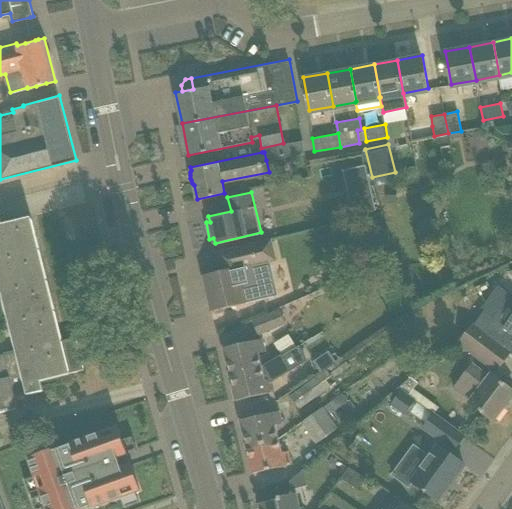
[(0,289),(15,350),(26,391),(26,394),(43,389),(41,380),(70,373),(70,372),(84,368),(76,336),(62,340),(30,216),(1,223),(0,218),(0,289)]
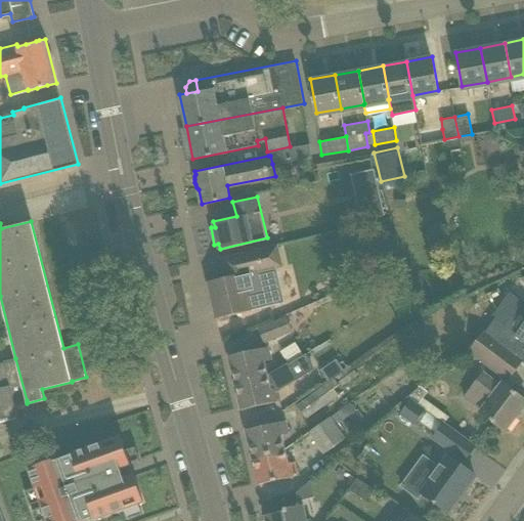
[(233,274),(208,280),(216,317),(236,312),(281,302),(277,284),(273,268),(282,266),(277,245),(229,256),(233,274)]
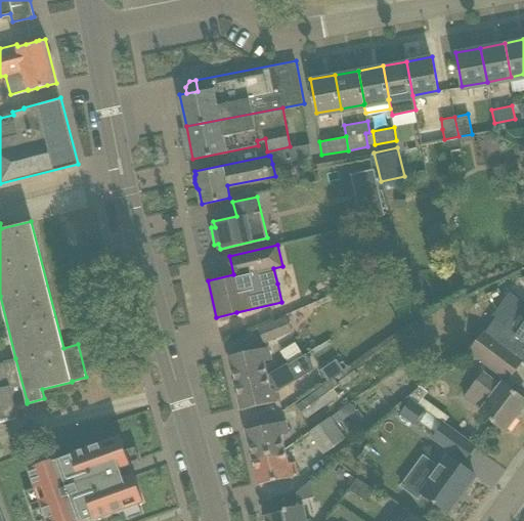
[(401,264),(386,271),(397,295),(412,288),(401,264)]
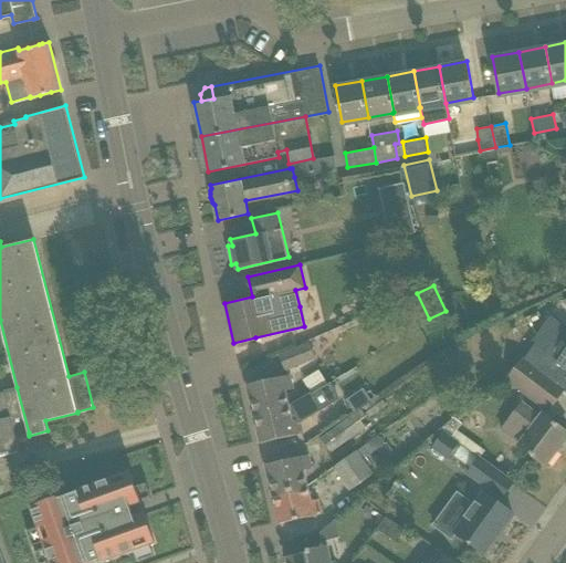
[(534,342),(524,355),(558,381),(557,383),(565,388),(565,387),(565,322),(564,324),(545,350),(534,342)]
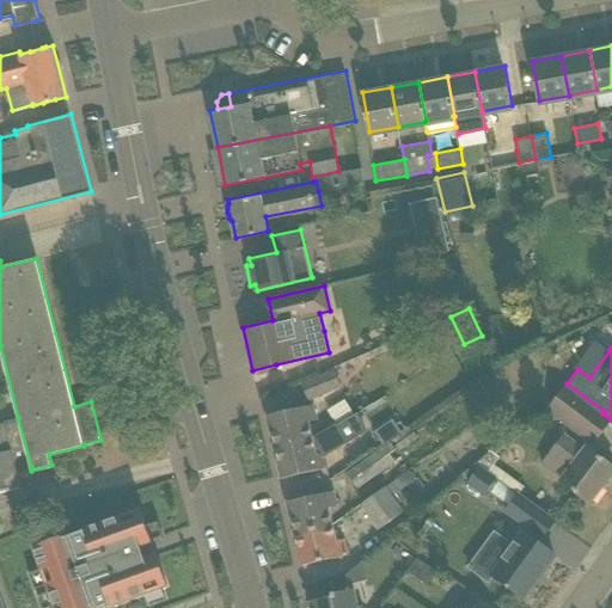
[(301,382),(307,397),(340,384),(334,369),(301,382)]
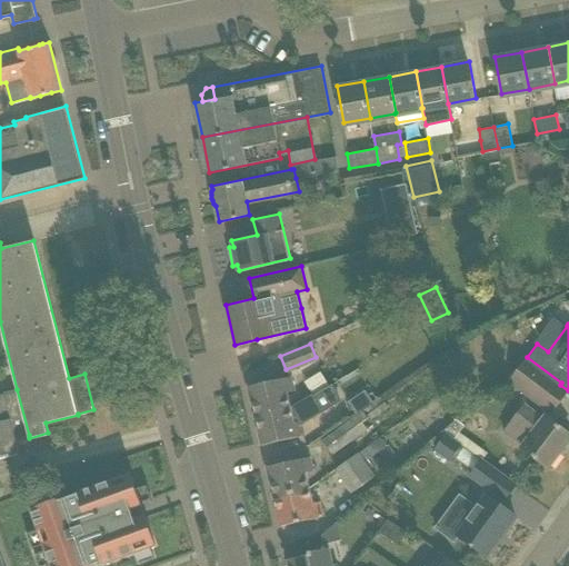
[(527,357),(509,379),(551,411),(568,390),(560,385),(561,383),(527,357)]
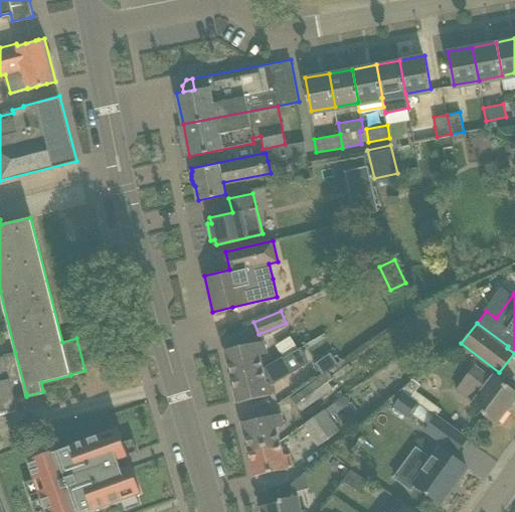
[(263,339),(225,348),(231,374),(262,367),(259,354),(266,352),(263,339)]
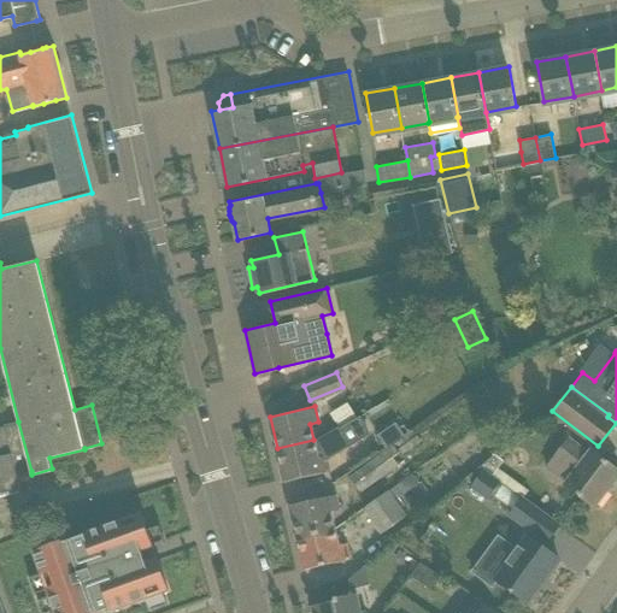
[(395,420),(377,432),(386,446),(387,448),(394,443),(405,435),(404,434),(395,420)]
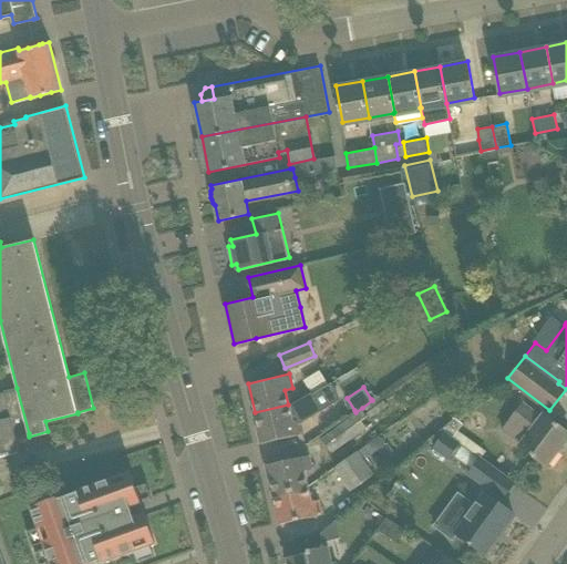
[(0,459),(20,454),(16,437),(29,433),(17,388),(0,391),(0,459)]
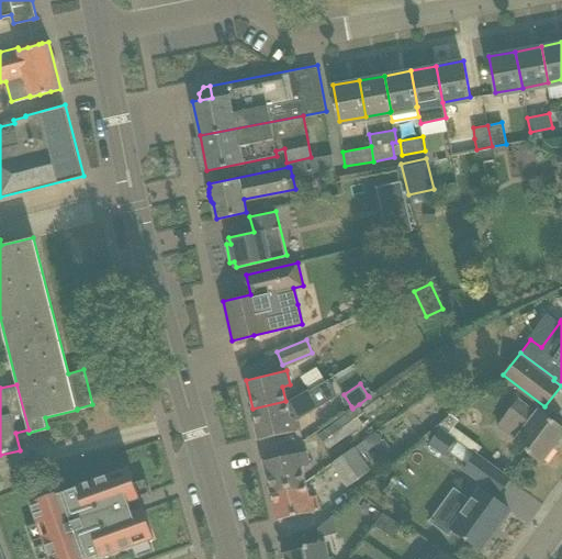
[(285,401),(253,409),(259,438),(301,428),(298,418),(318,405),(308,388),(285,401)]
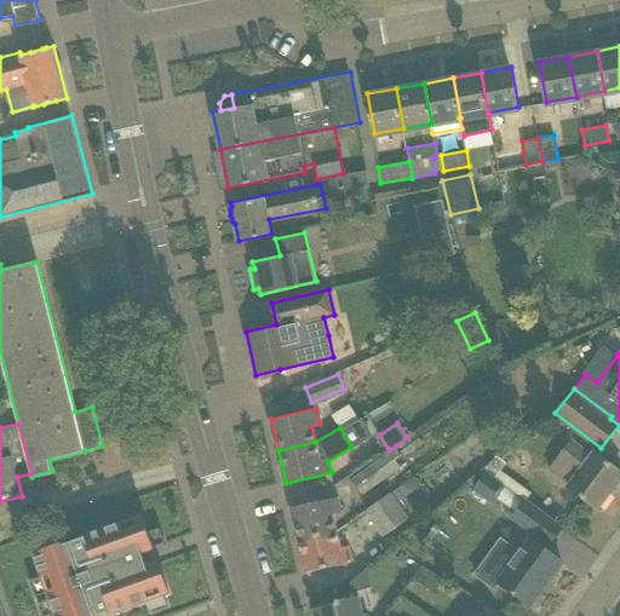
[(407,437),(396,445),(400,452),(402,455),(423,442),(419,438),(415,431),(407,437)]
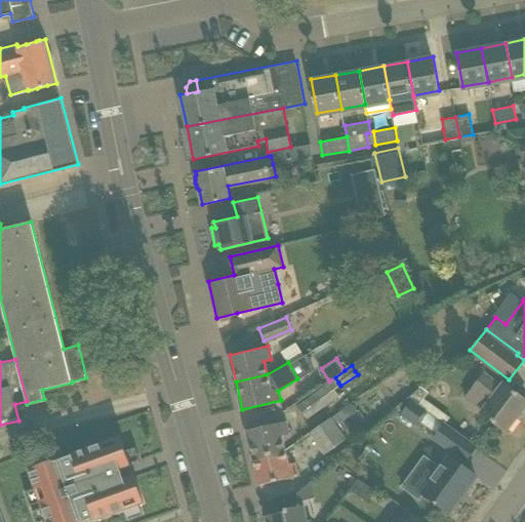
[(485,370),(474,386),(490,398),(481,409),(480,410),(489,417),(506,430),(524,404),(524,398),(502,382),(501,383),(485,370)]
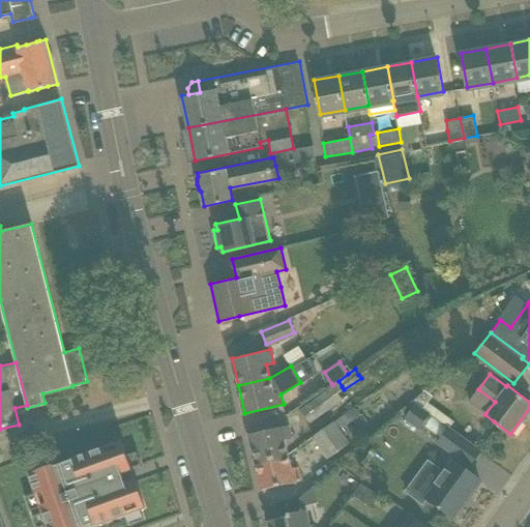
[(410,400),(448,428),(453,420),(428,402),(433,394),(424,388),(410,400)]
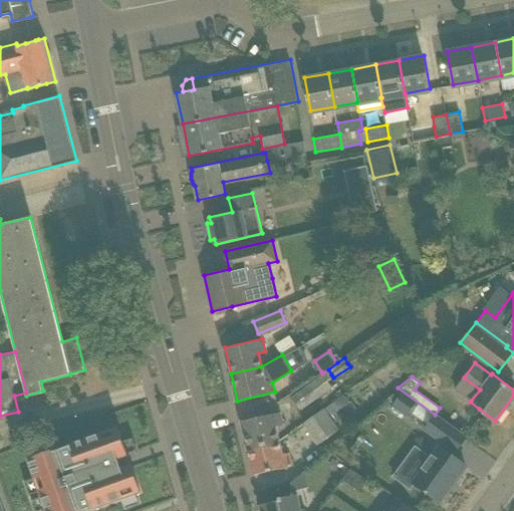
[(424,428),(456,451),(466,436),(435,415),(398,388),(384,399),(407,415),(409,412),(427,425),(424,428)]
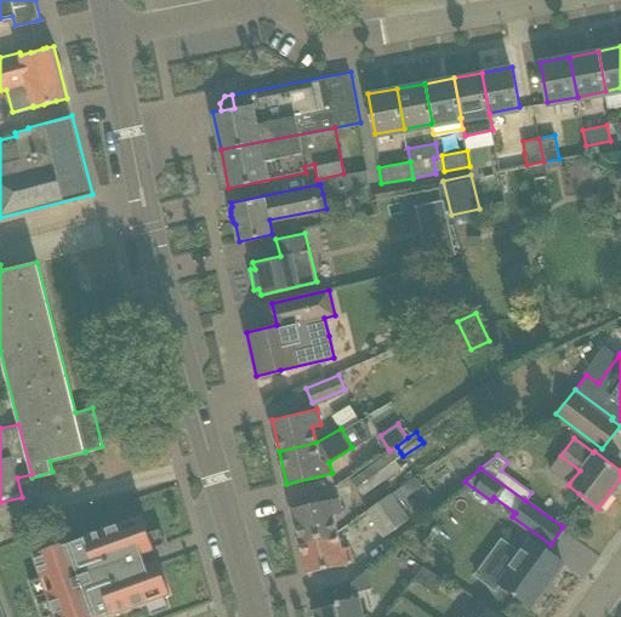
[(408,480),(415,490),(422,485),(415,475),(408,480)]
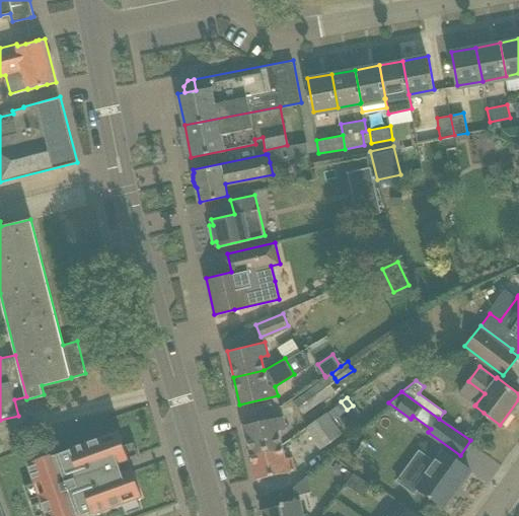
[(327,411),(304,427),(319,449),(343,433),(327,411)]
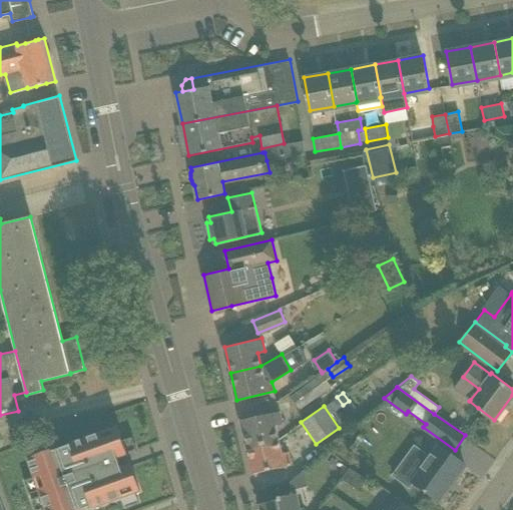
[(279,411),(241,420),(247,446),(278,439),(274,425),(282,423),(279,411)]
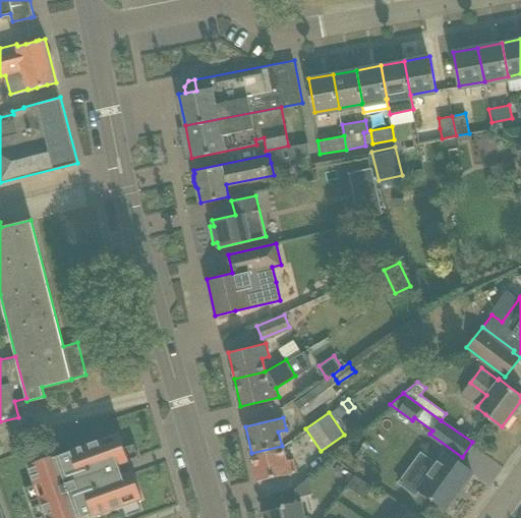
[(61,452),(27,464),(47,517),(83,517),(83,516),(94,513),(95,515),(142,498),(132,468),(122,472),(119,464),(129,460),(119,432),(71,449),(71,451),(61,454),(61,452)]
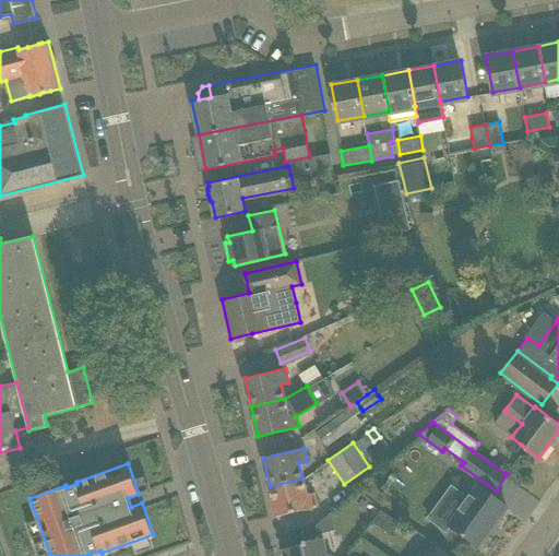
[(302,478),(270,486),(276,516),(317,506),(313,492),(306,493),(302,478)]
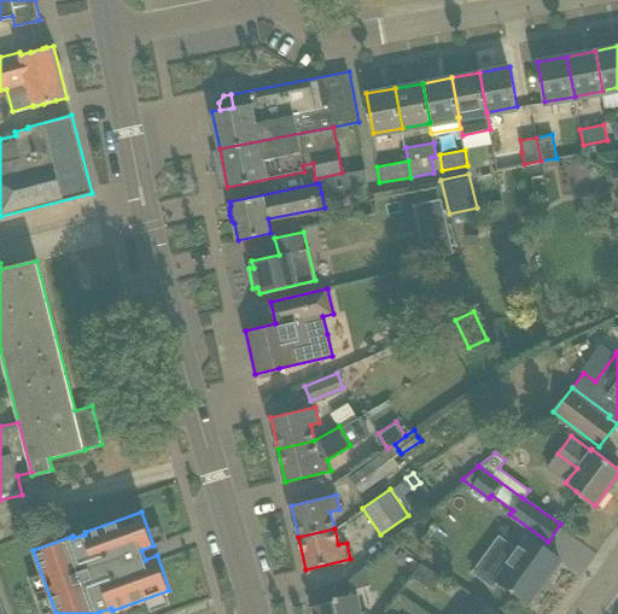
[(528,534),(495,579),(528,602),(559,557),(528,534)]
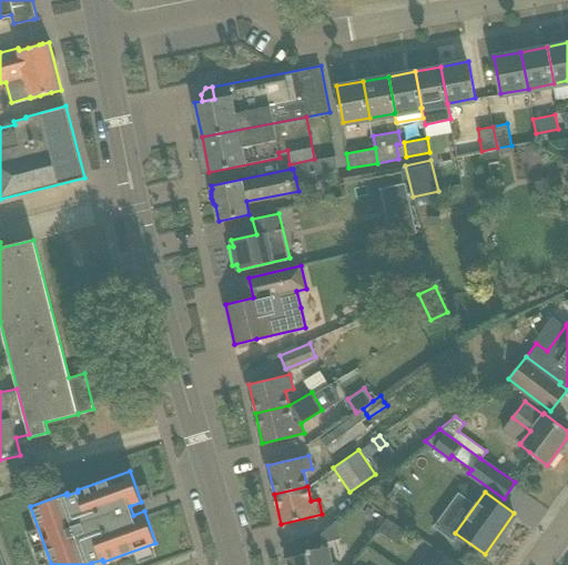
[(387,516),(377,530),(379,531),(397,543),(406,531),(406,530),(387,516)]
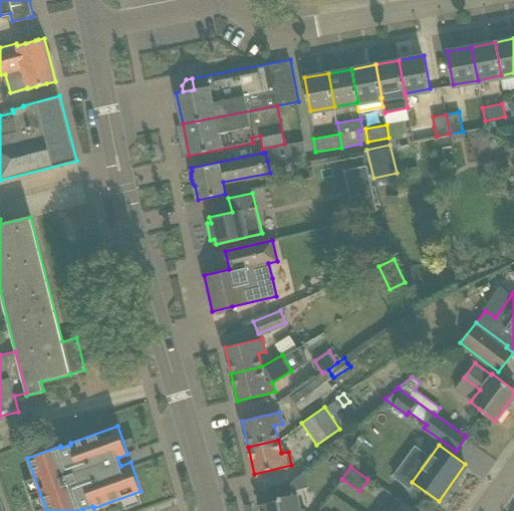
[(291,482),(292,489),(308,486),(305,469),(291,482)]
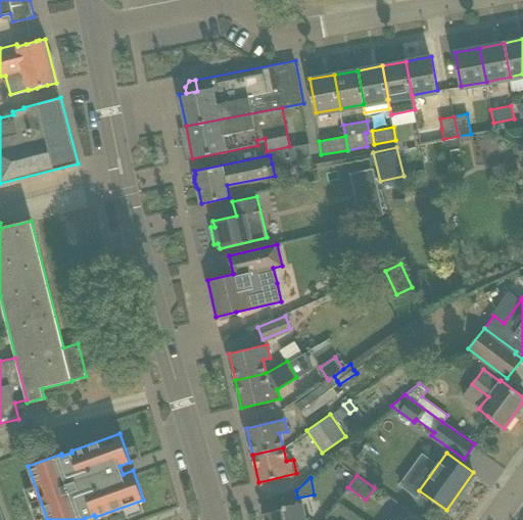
[(284,509),(265,513),(266,519),(311,519),(311,516),(306,517),(303,502),(284,507),(284,509)]
